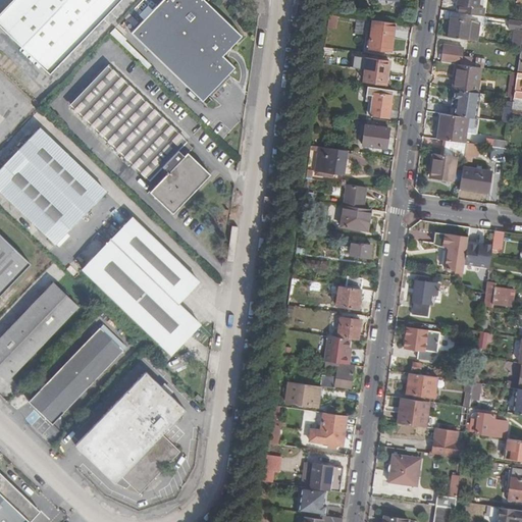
[(12,0),(0,13),(0,24),(50,73),(119,0),(12,0)]
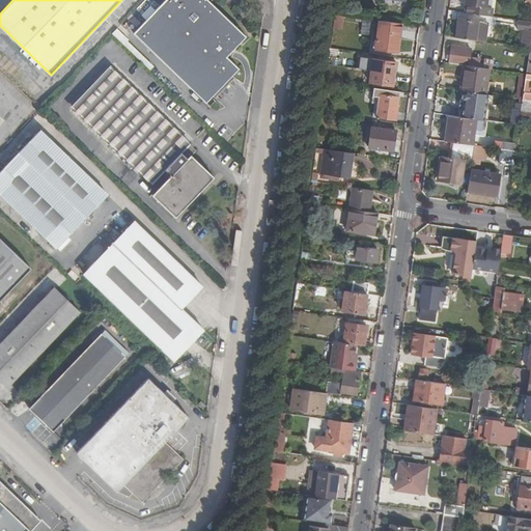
[(207,0),(165,0),(135,32),(205,102),(239,70),(226,57),(246,36),(207,0)]
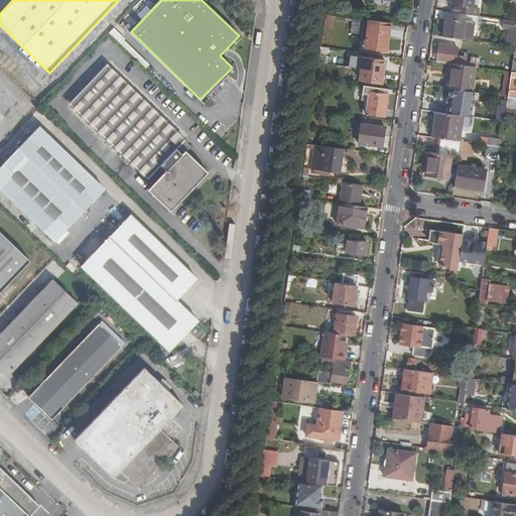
[(472,0),(452,0),(452,5),(453,5),(452,13),(477,16),(478,8),(471,8),(472,0)]
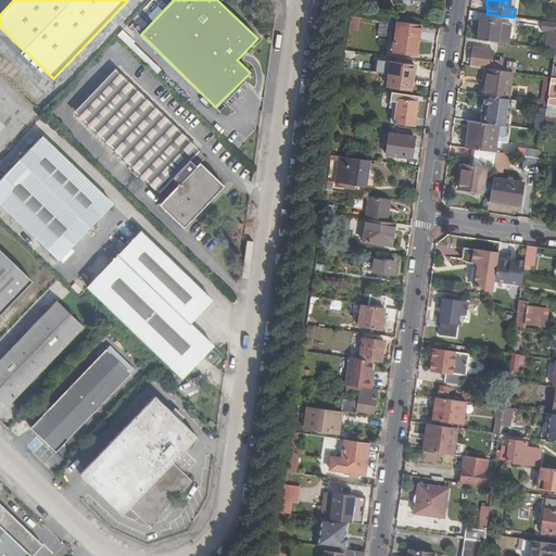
[(357,30),(358,20),(350,17),(348,29),(357,30)]
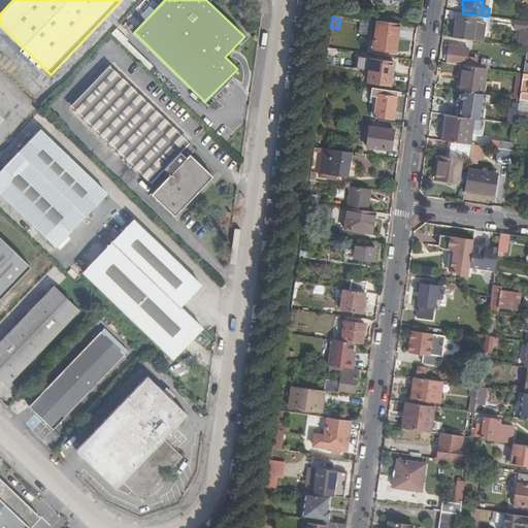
[(456,20),(453,38),(481,41),(484,24),(456,20)]
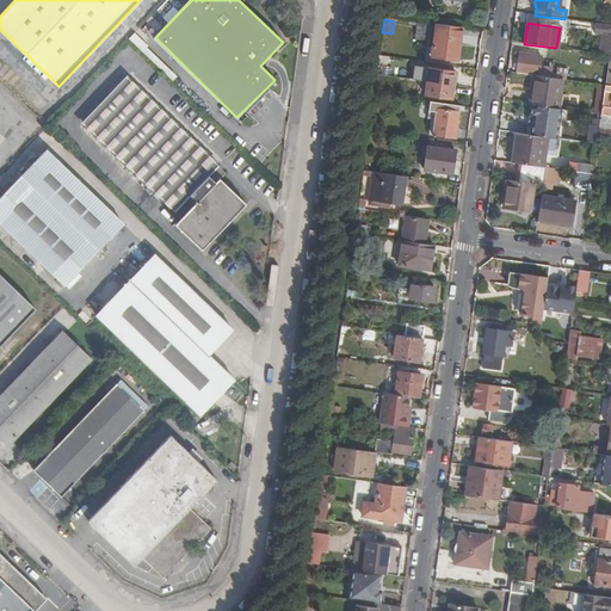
[(462,28),(437,24),(432,57),(457,61),(462,28)]
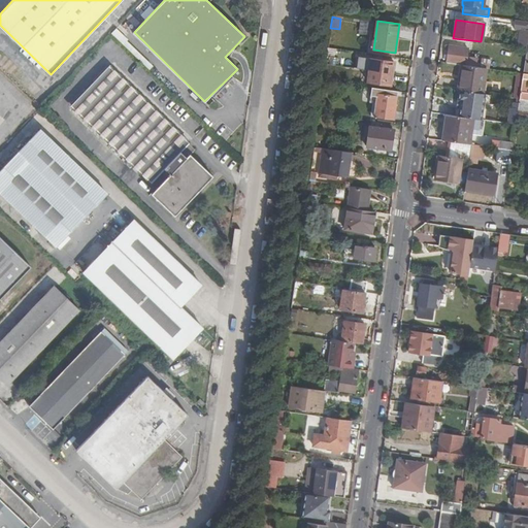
[(527,23),(516,21),(515,30),(527,31),(527,23)]
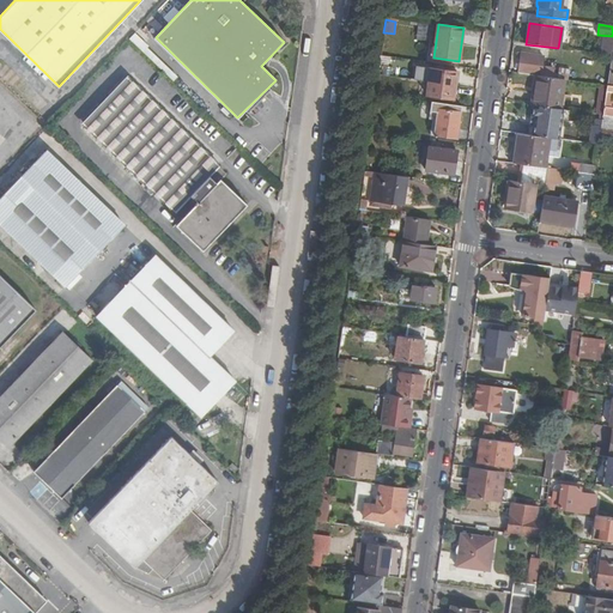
[(521,54),(519,73),(535,76),(564,80),(568,80),(569,70),(557,68),(557,73),(552,72),(553,70),(540,67),(542,56),(521,54)]
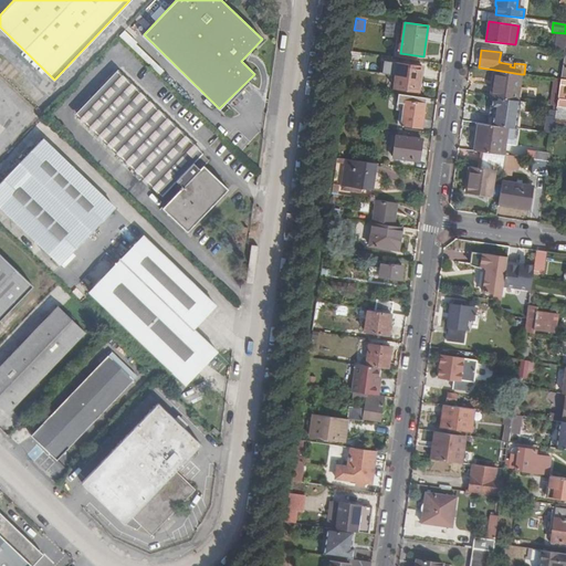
[(396,76),(420,80),(422,67),(391,63),(390,74),(396,74),(396,76)]
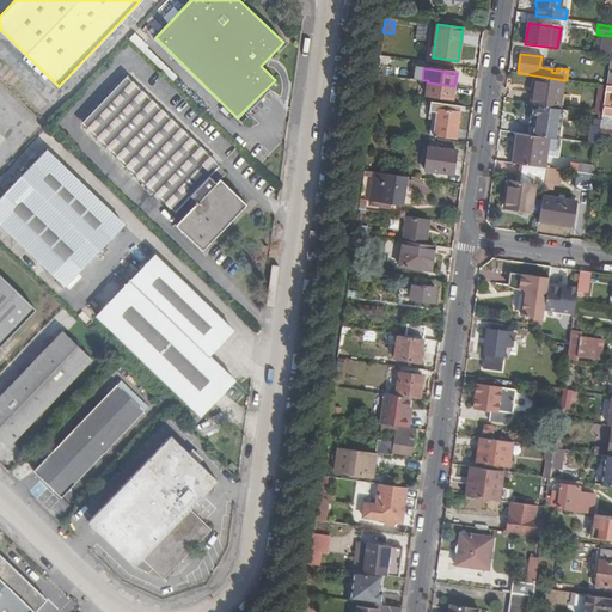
[(534,75),(531,105),(532,105),(543,108),(558,109),(563,80),(534,75)]
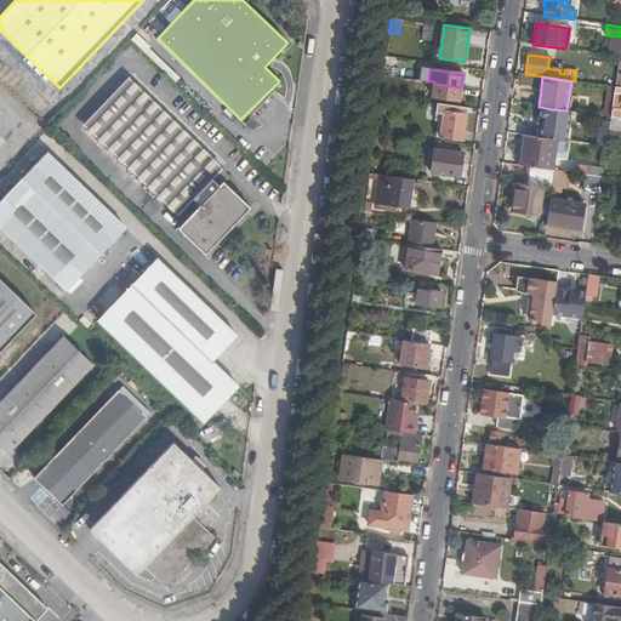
[(250,208),(224,182),(220,187),(212,180),(222,169),(223,169),(130,79),(84,127),(177,216),(194,198),(201,206),(180,229),(205,254),(250,208)]
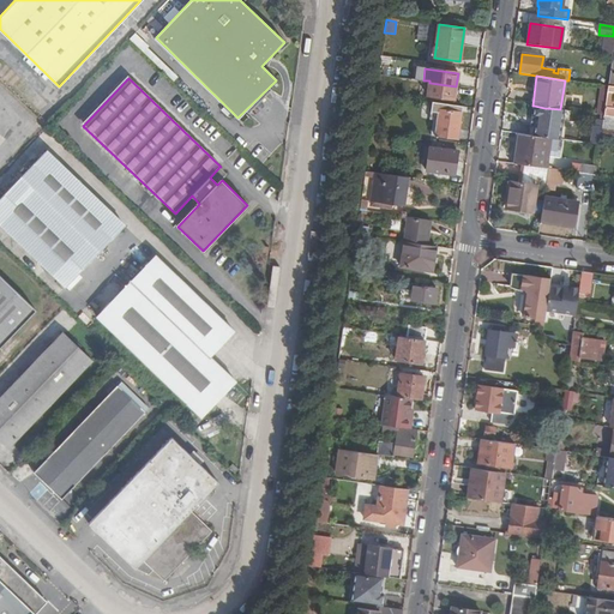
[(456,86),(429,83),(427,95),(453,98),(456,86)]
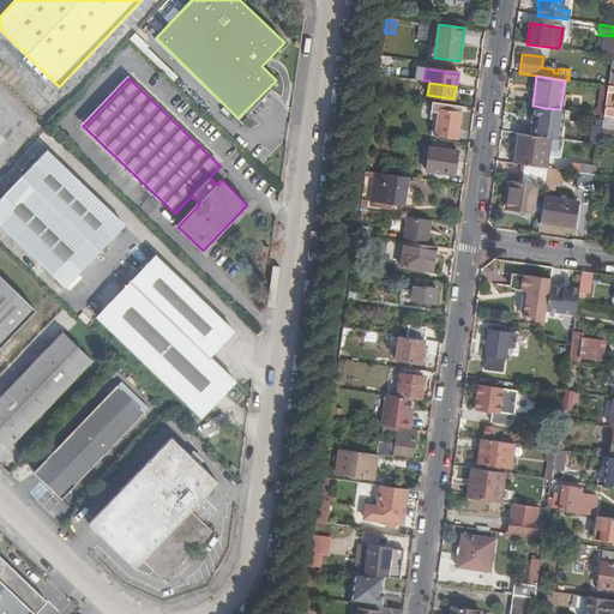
[(608,86),(600,85),(595,115),(603,115),(608,86)]
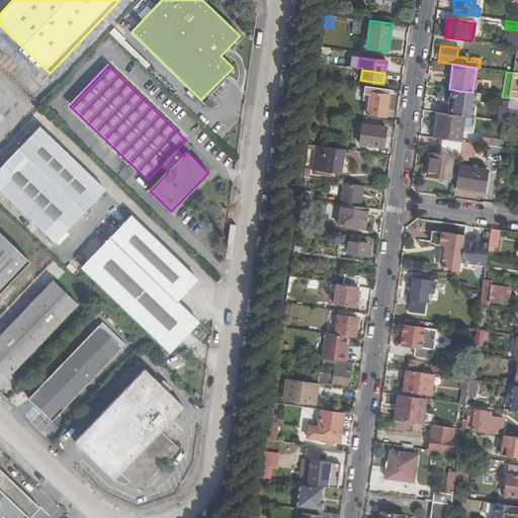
[(517,92),(517,84),(517,73),(513,73),(509,97),(509,98),(515,99),(517,98),(517,92)]
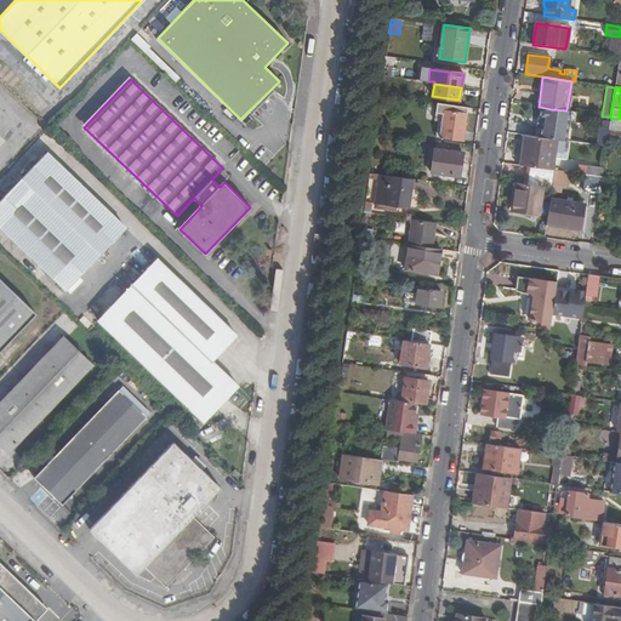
[(467,108),(437,104),(437,113),(444,114),(440,137),(463,141),(467,108)]
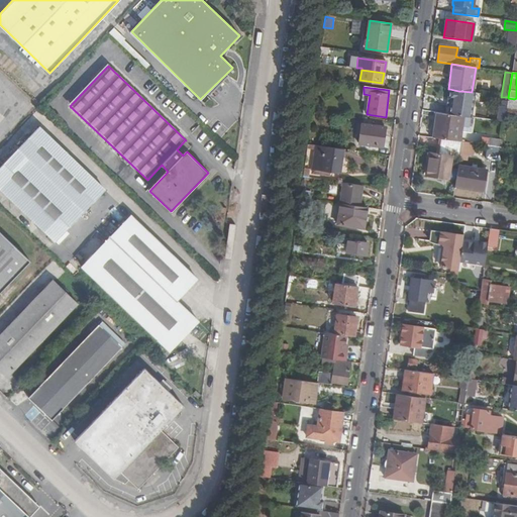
[(458,91),(449,89),(448,98),(451,99),(449,114),(462,116),(474,118),(476,102),(478,102),(479,94),(472,92),(458,91)]
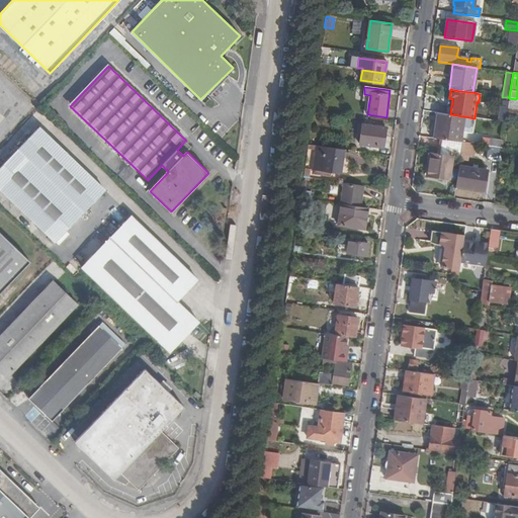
[(502,97),(498,121),(505,122),(506,122),(507,115),(507,109),(509,98),(509,97),(502,97)]
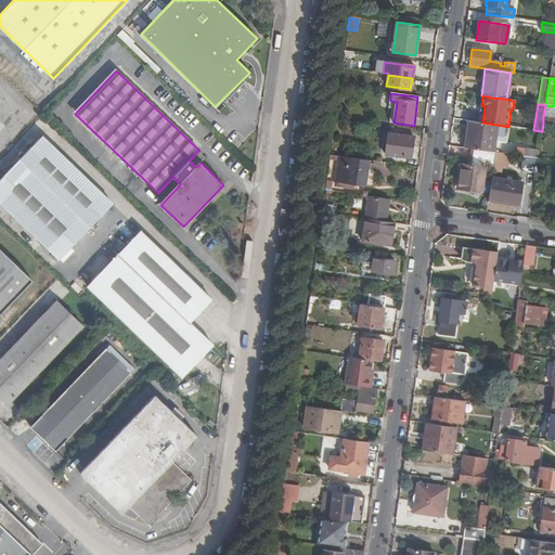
[(464,147),(468,149),(492,152),(497,125),(482,123),(468,120),(464,147)]
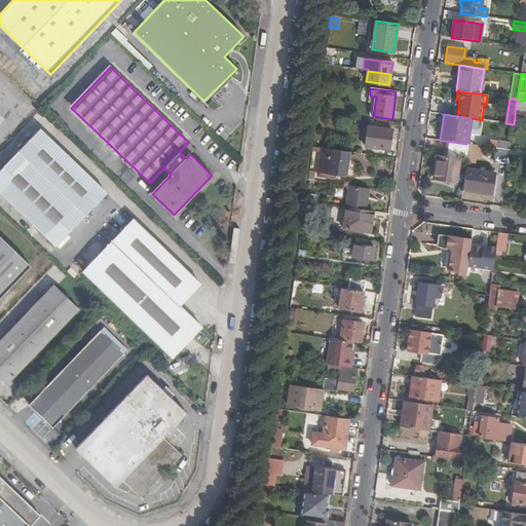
[(378,127),(379,123),(369,122),(369,126),(368,126),(365,147),(389,150),(392,129),(378,127)]
